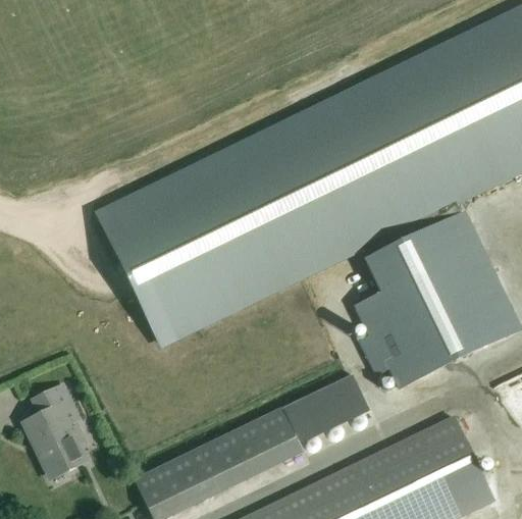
[(403,385),(516,330),(455,203),(521,169),(521,15),(100,220),(161,345),(363,247),(384,292),(355,306),(370,338),(361,342),(378,376),(395,368),(403,385)]
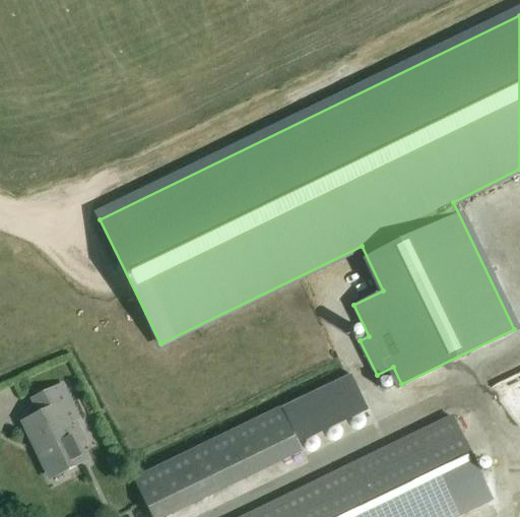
[(280,407),(298,441),(368,406),(350,373),(280,407)]
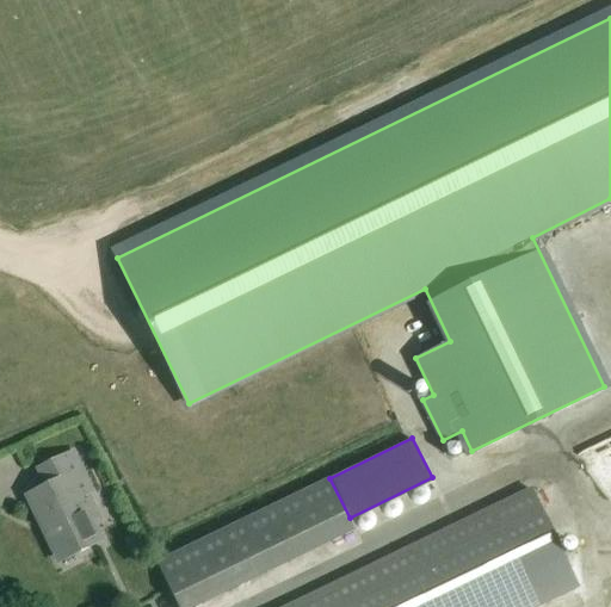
[(74,452),(48,464),(55,482),(29,494),(59,558),(102,538),(81,495),(92,489),(74,452)]
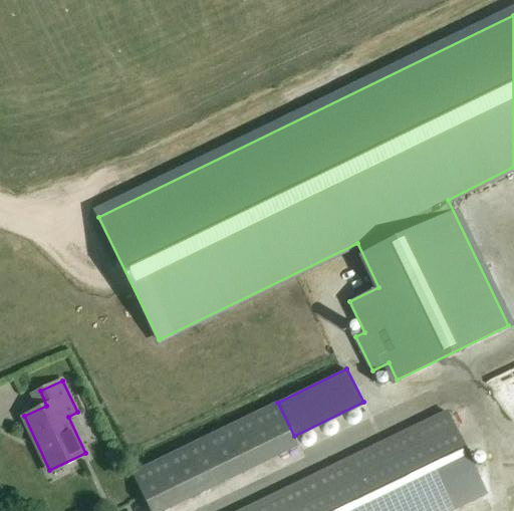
[(150,510),(163,510),(297,446),(276,402),(132,472),(150,510)]
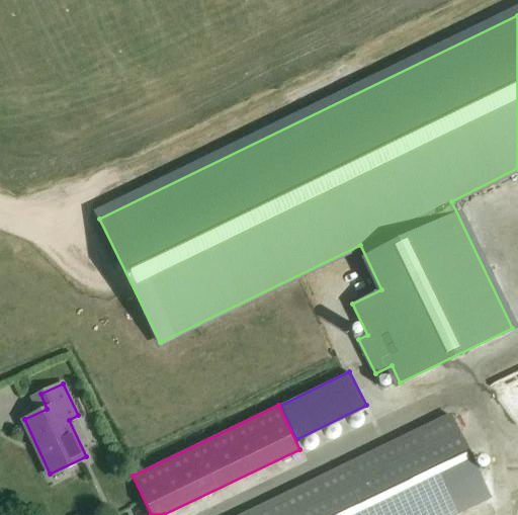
[(456,514),(493,498),(451,411),(235,514),(456,514)]
